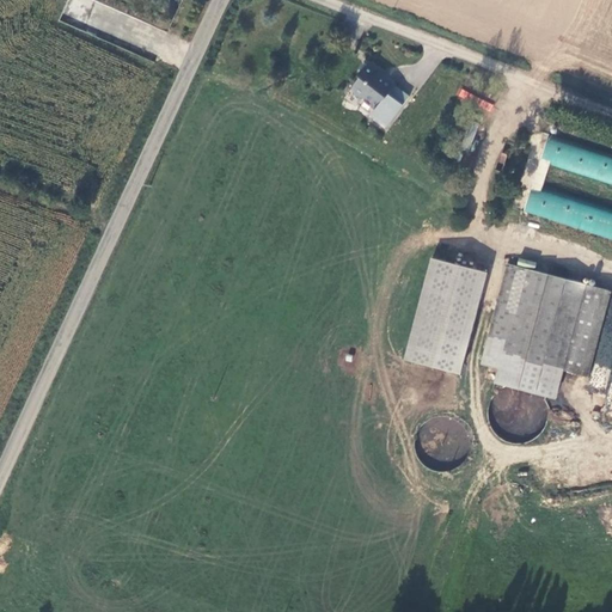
[(67,0),(67,19),(95,22),(96,0),(67,0)]
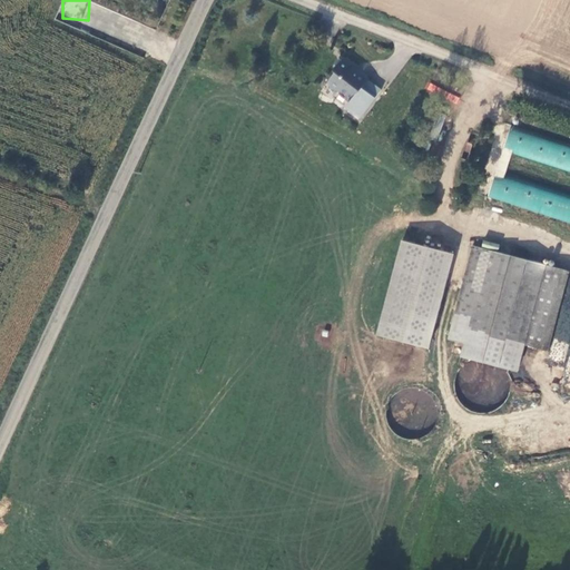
[(347,110),(360,120),(379,96),(365,86),(370,80),(359,71),(357,72),(342,61),(336,69),(338,71),(331,82),(330,86),(340,94),(341,91),(349,97),(346,99),(352,105),(347,110)]
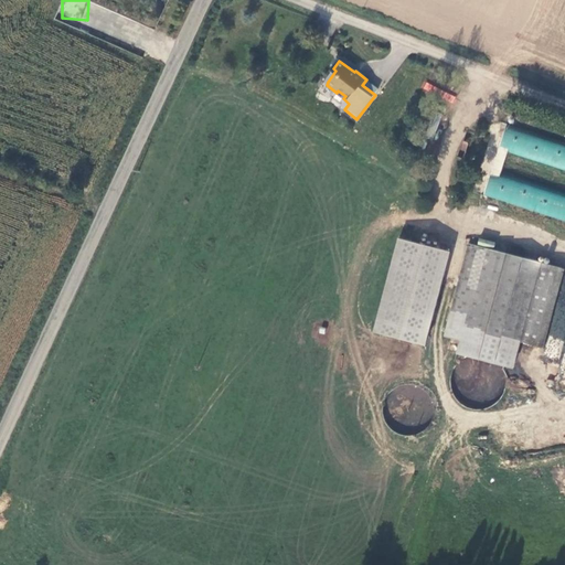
[(362,85),(375,95),(380,89),(366,80),(362,85)]
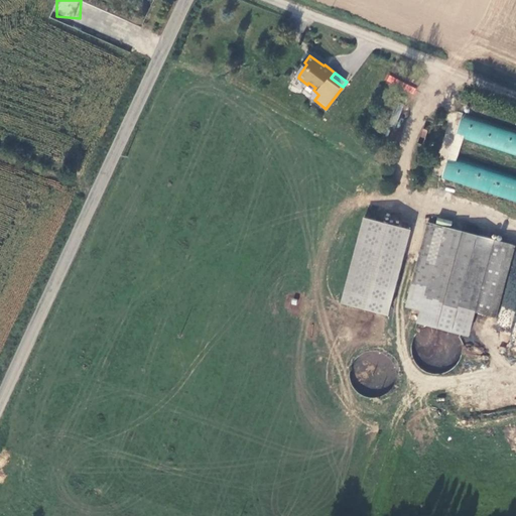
[(414,95),(416,86),(386,76),(383,85),(414,95)]
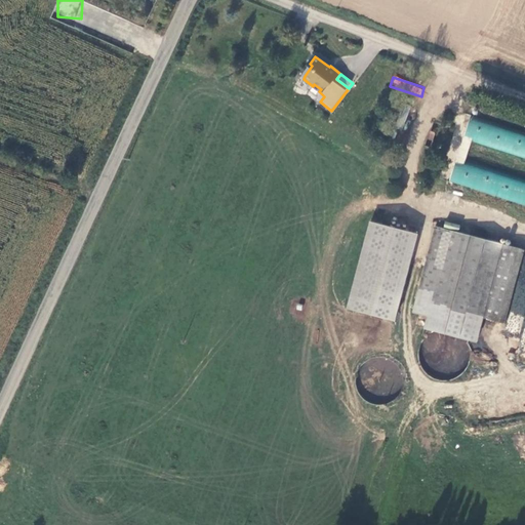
[(524,178),(462,154),(470,135),(524,156),(524,131),(473,112),(447,176),(524,206),(524,178)]
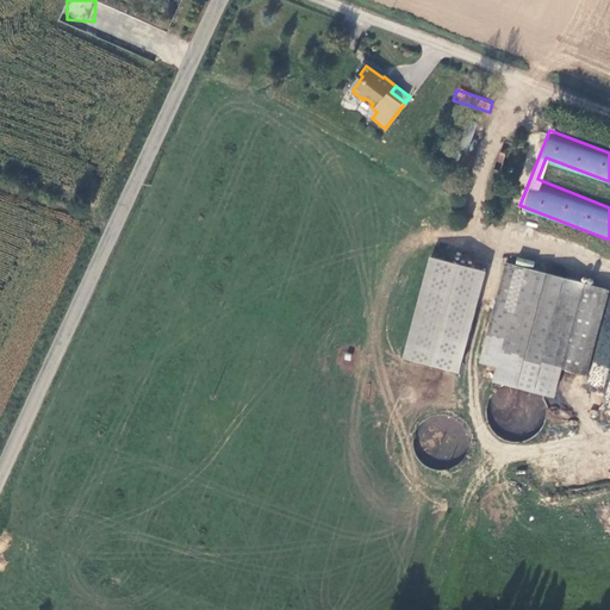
[(430,256),(404,358),(458,372),(484,271),(430,256)]
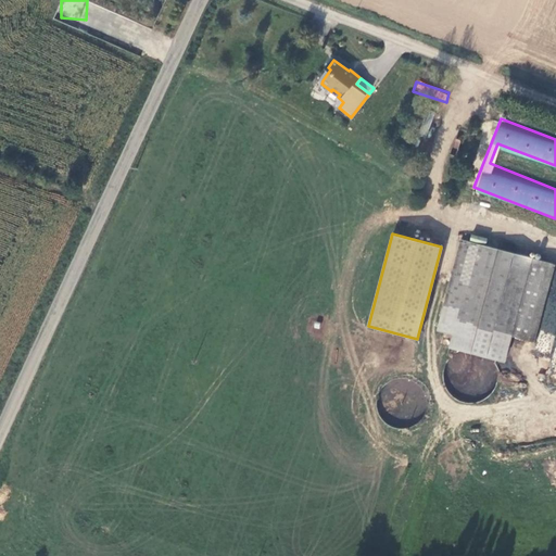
[(555,263),(460,239),(438,330),(454,333),(451,346),(505,361),(512,337),(535,343),(555,263)]
